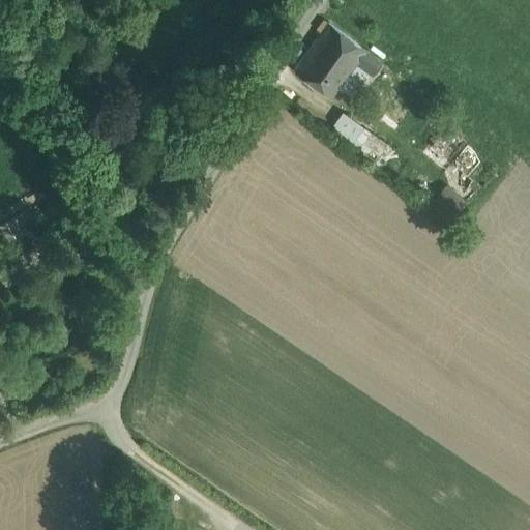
[(328,22),(294,68),(331,96),(339,86),(356,62),(365,50),(328,22)]
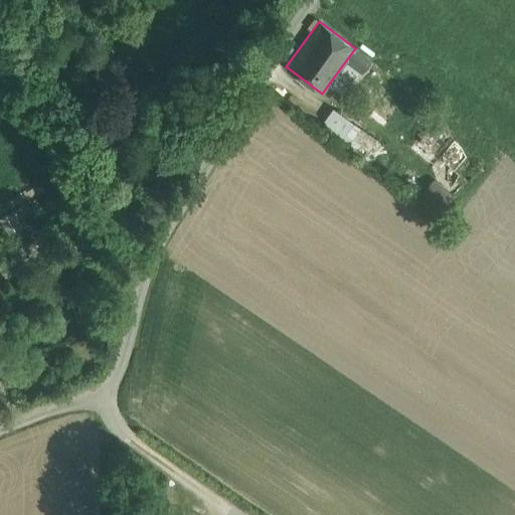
[(355,48),(346,60),(357,69),(362,72),(371,60),(355,48)]
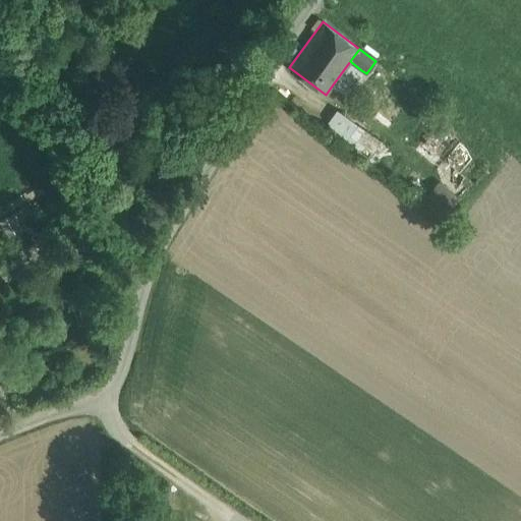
[(350,61),(333,84),(344,94),(361,70),(350,61)]
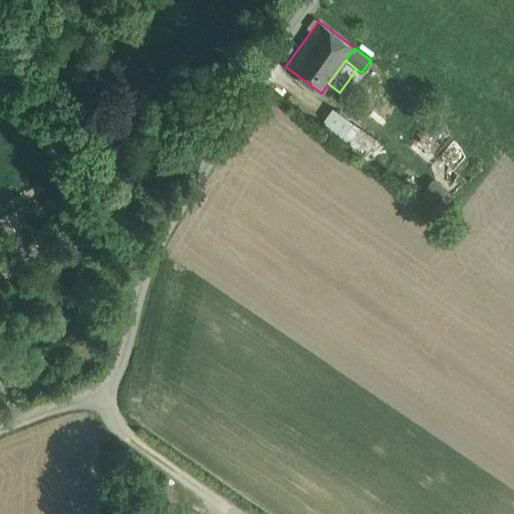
[(373,139),(333,109),(322,123),(364,155),(373,139)]
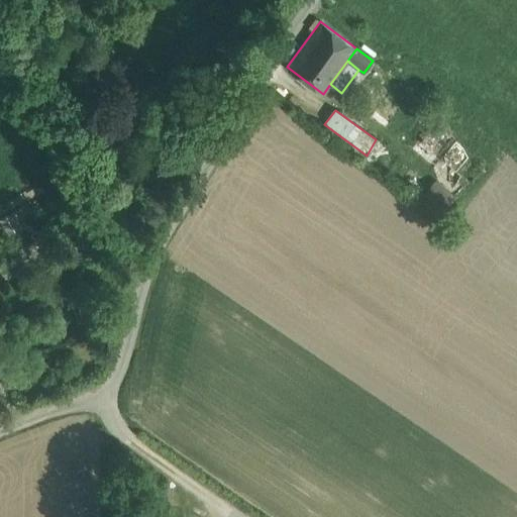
[(453,135),(435,121),(419,140),(437,156),(453,135)]
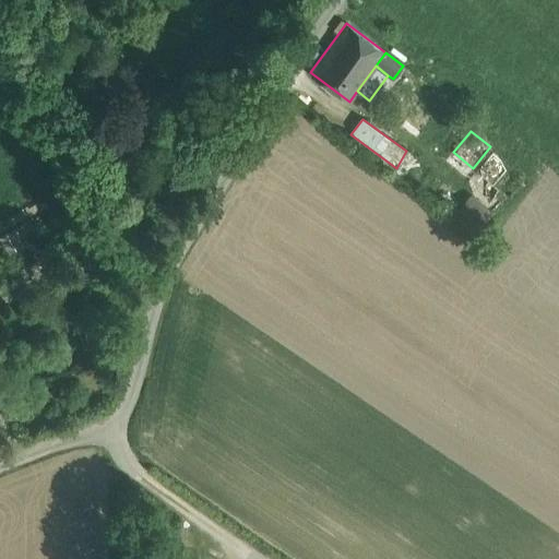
[(473,168),(453,152),(445,162),(465,178),(473,168)]
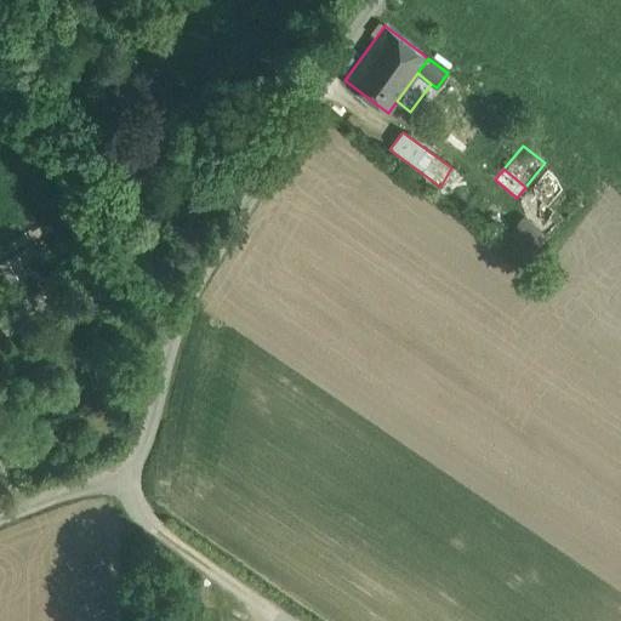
[(525,218),(508,238),(529,256),(546,235),(525,218)]
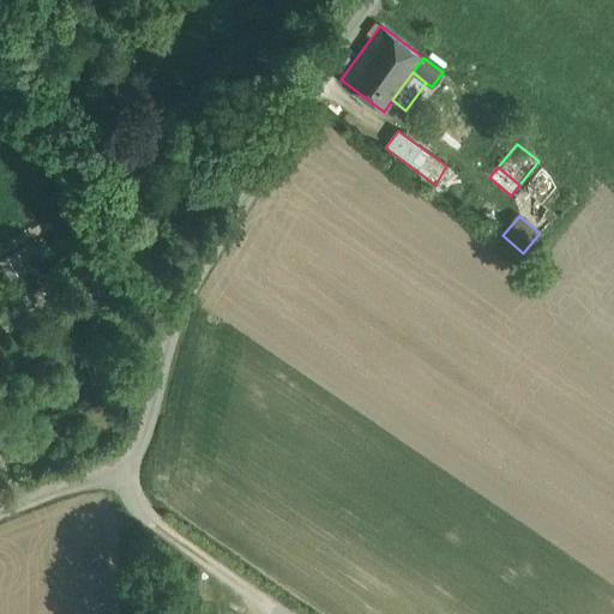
All buildings are outlined.
